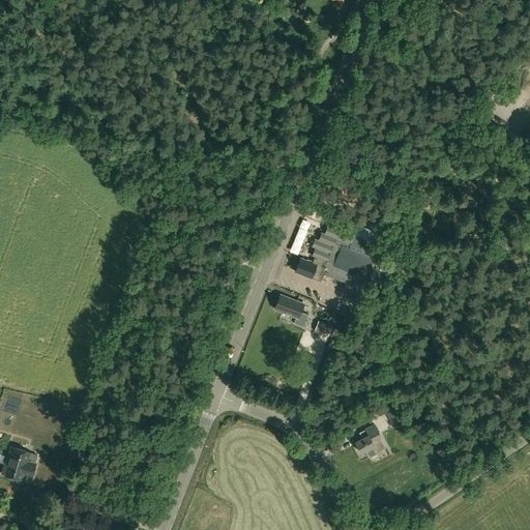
[(491,102),(486,96),(474,106),(479,112),(491,102)]
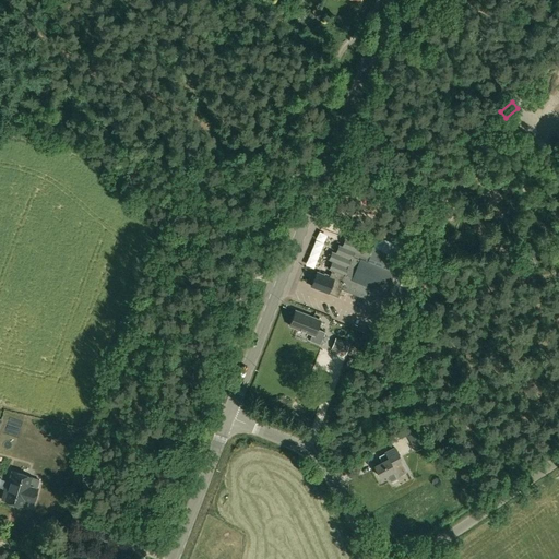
[(342,289),(380,305),(394,273),(367,262),(372,249),(351,240),(347,248),(340,245),(336,252),(333,251),(329,260),(333,261),(330,270),(332,271),(330,276),(325,274),(324,275),(318,272),(311,286),(329,293),(339,297),(342,289)]
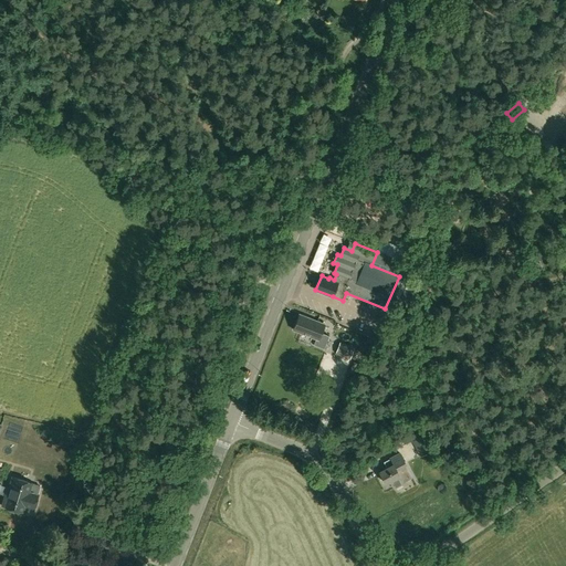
[(314,345),(324,348),(329,336),(322,333),(325,324),(300,314),(294,329),(316,339),(314,345)]
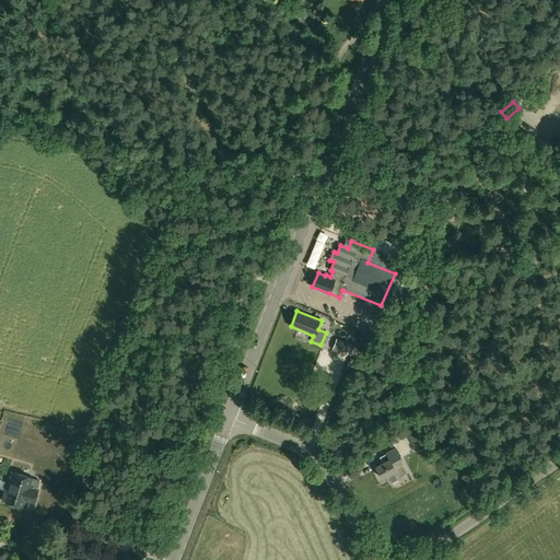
[(333,351),(346,356),(350,343),(336,340),(333,351)]
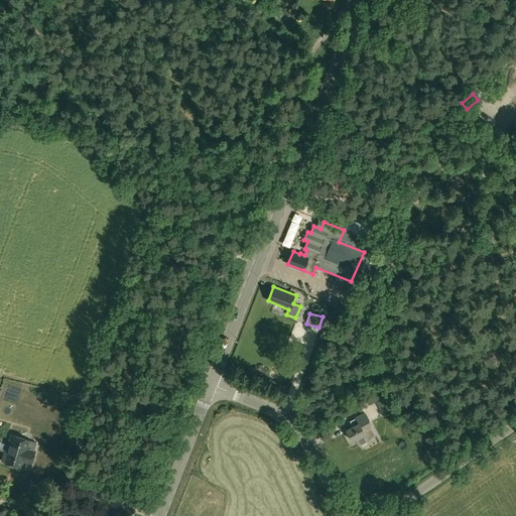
[(389,389),(387,391),(374,397),(384,417),(398,409),(389,389)]
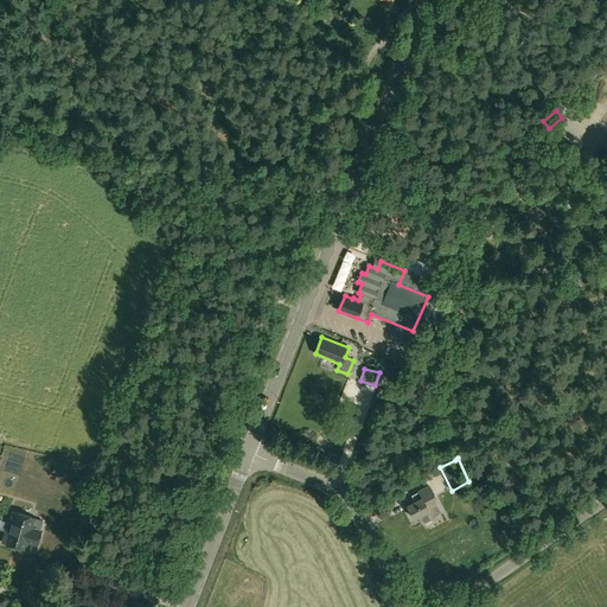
[(433,517),(425,503),(434,497),(429,487),(413,496),(415,502),(407,506),(414,519),(419,516),(422,522),(433,517)]
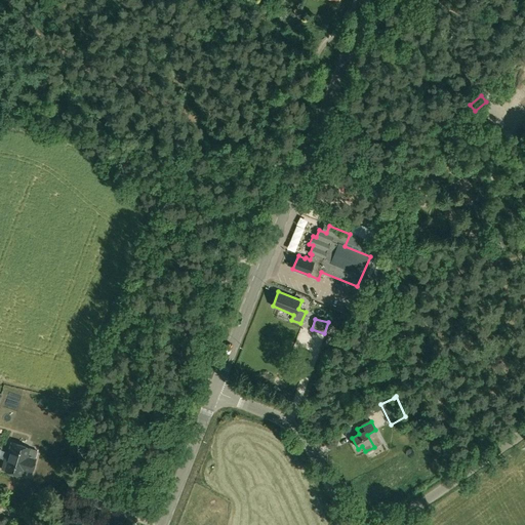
[(24,471),(32,474),(36,459),(35,458),(37,451),(31,449),(31,448),(12,443),(9,452),(10,452),(7,461),(5,460),(2,470),(23,476),(24,471)]
